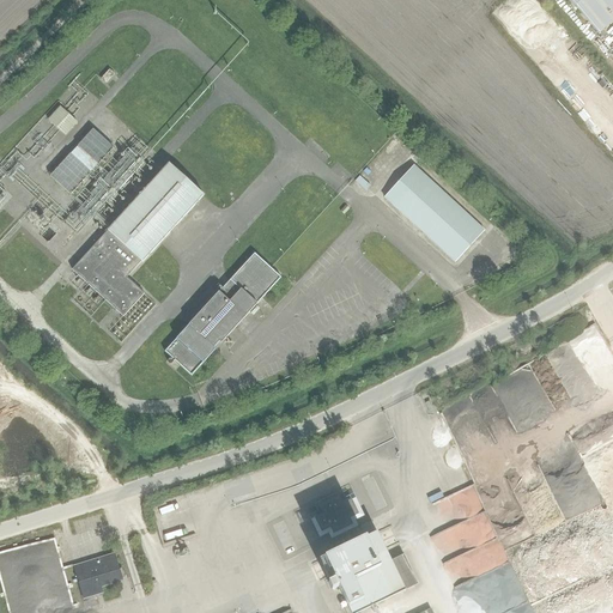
[(612,0),(569,0),(599,35),(612,22),(612,0)]
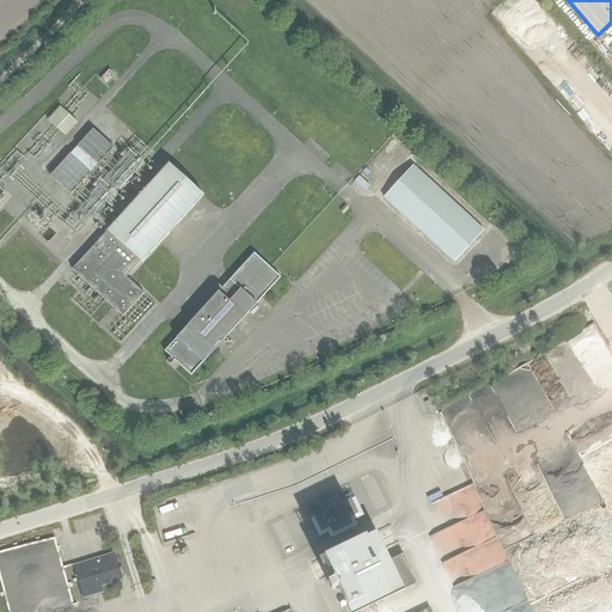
[(105,84),(115,74),(109,69),(101,79),(105,84)]
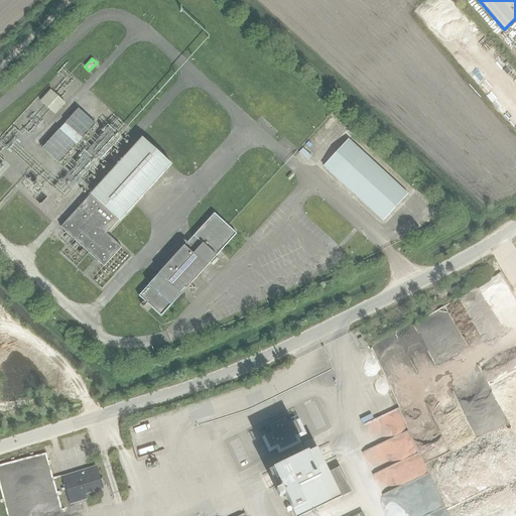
[(54,114),(66,103),(50,90),(40,101),(54,114)]
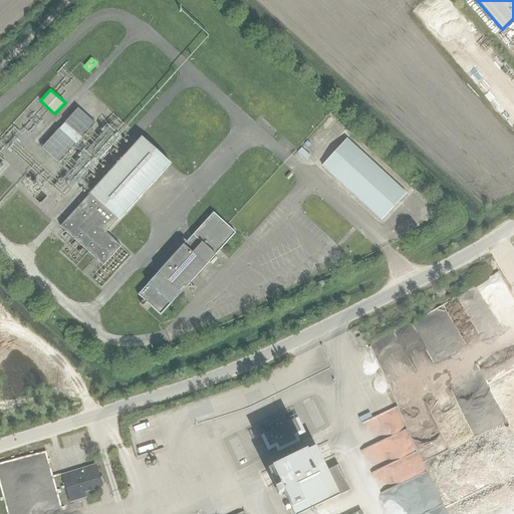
[(94,123),(78,108),(65,122),(81,138),(94,123)]
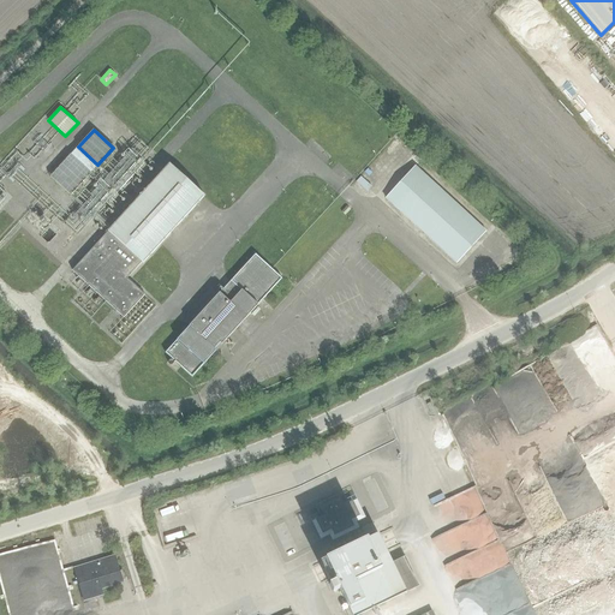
[(91,173),(70,155),(51,178),(71,196),(91,173)]
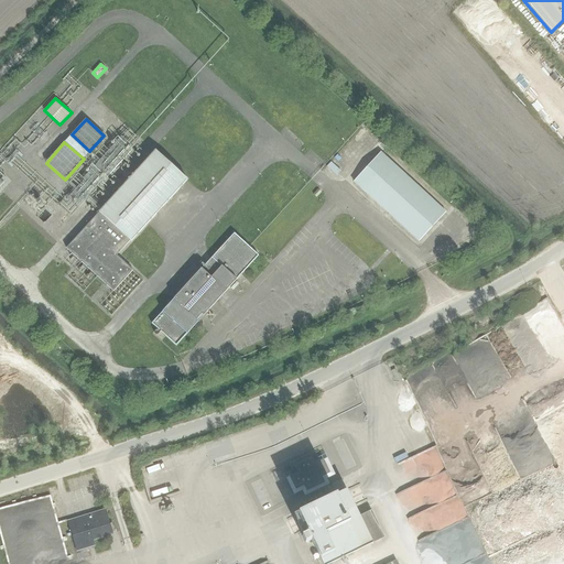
[(116,256),(130,240),(131,241),(187,180),(155,151),(66,248),(114,291),(132,270),(116,256)]
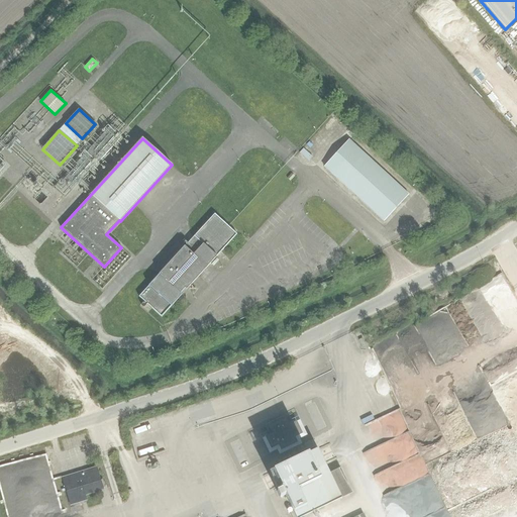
[(324,167),(384,221),(408,195),(349,140),(324,167)]
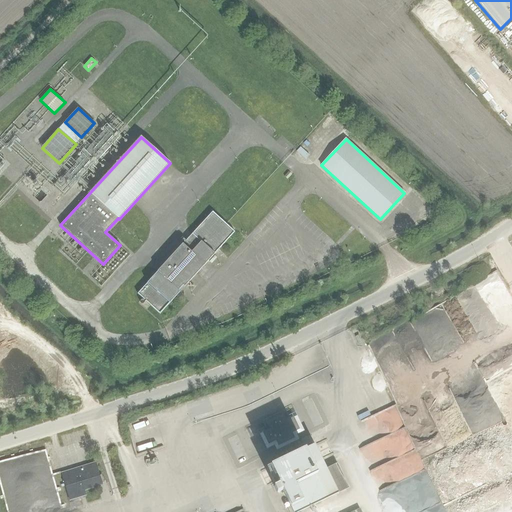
[(212,212),(137,294),(142,298),(160,314),(180,292),(178,291),(183,286),(185,287),(212,257),(219,250),(234,232),(220,219),(212,212)]
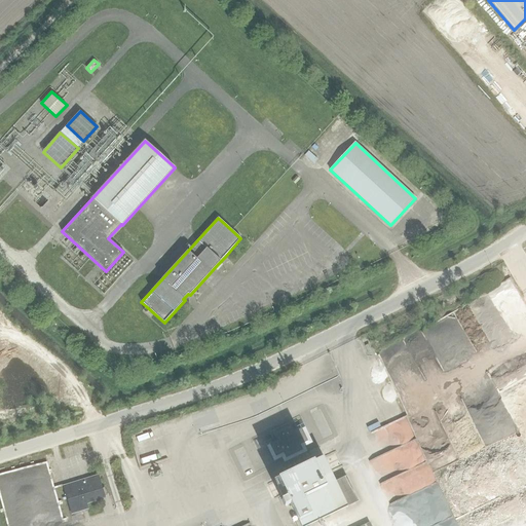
[(386,497),(436,481),(420,437),(416,438),(409,418),(382,426),(391,453),(371,459),(375,471),(383,467),(388,479),(380,482),(386,497)]
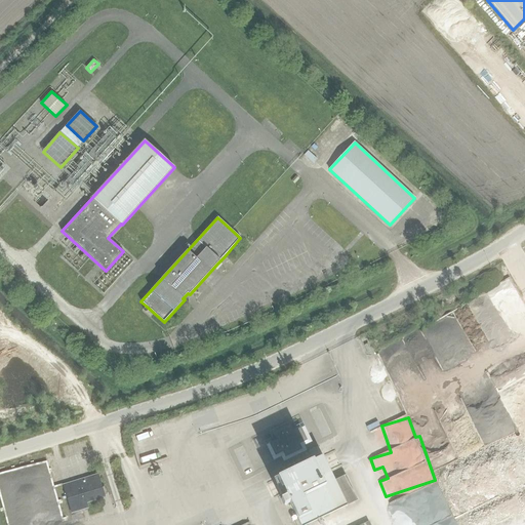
[(300,448),(298,445),(307,441),(300,429),(292,432),(289,425),(273,432),(276,440),(269,444),(275,456),(282,452),(284,456),(300,448)]
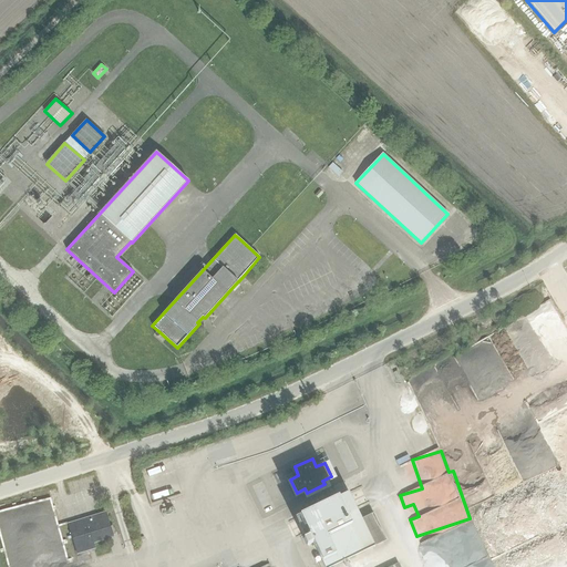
[(306,546),(312,543),(323,566),(330,566),(385,540),(372,514),(361,519),(348,493),(300,516),(309,536),(302,538),(306,546)]
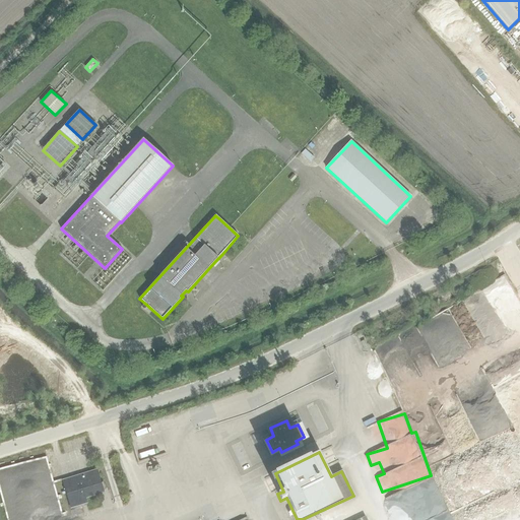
[(96,470),(63,480),(71,508),(86,504),(85,499),(100,495),(99,492),(103,490),(96,470)]
